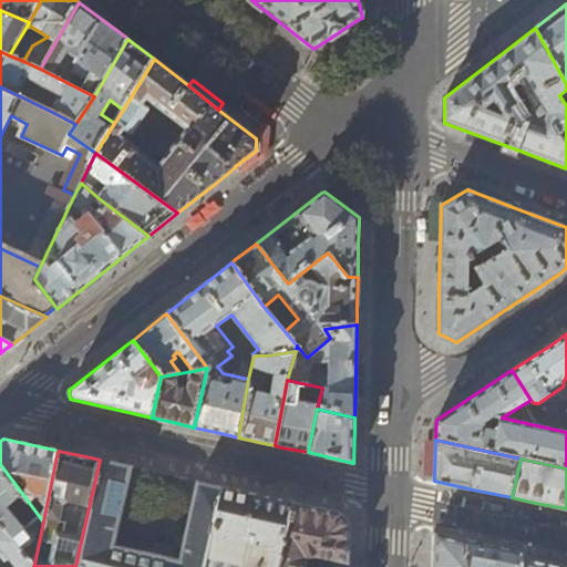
[(207,566),(225,487),(198,482),(182,558),(114,545),(130,471),(131,466),(129,466),(100,460),(75,566),(207,566)]
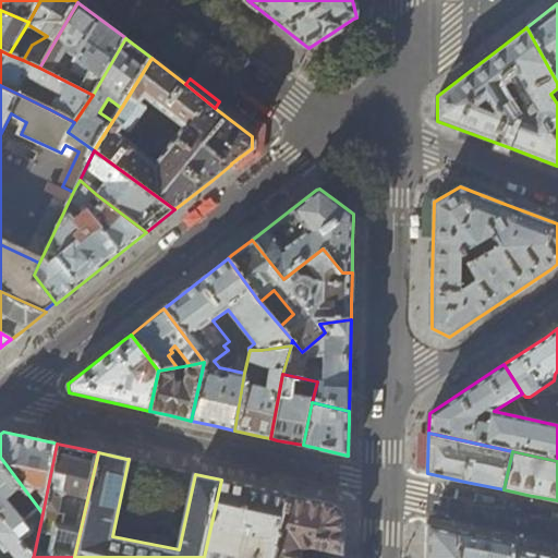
[(0,511),(34,555),(43,513),(0,457),(0,511)]
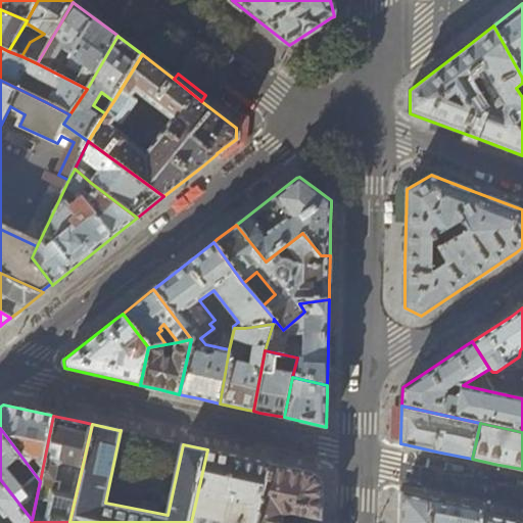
[(260,462),(207,449),(191,522),(255,522),(268,463),(260,462)]
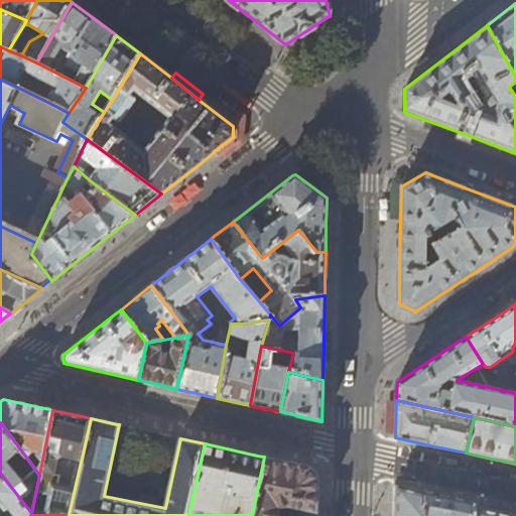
[(316,473),(313,470),(310,468),(305,467),(264,457),(252,515),(316,515),(316,513),(317,477),(316,473)]
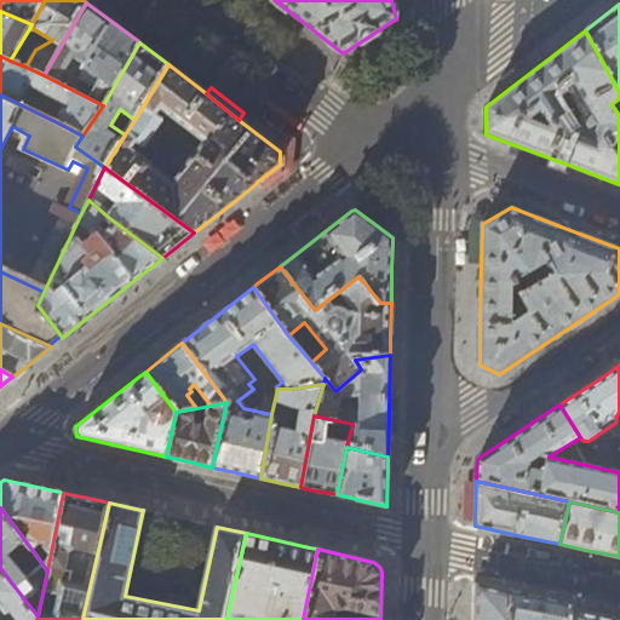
[(0,619),(36,619),(38,616),(0,568),(0,619)]
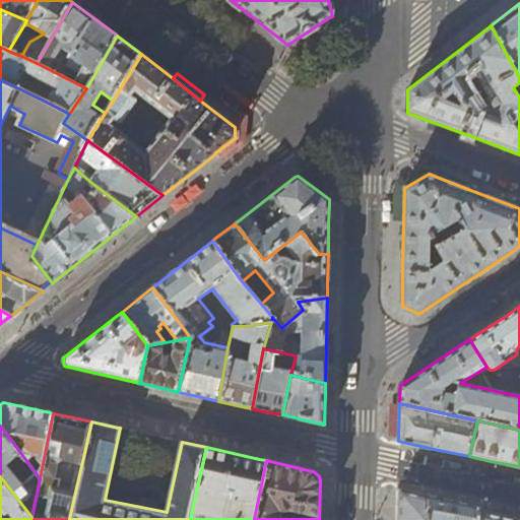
[(396,519),(427,519),(429,497),(411,493),(397,490),(396,519)]
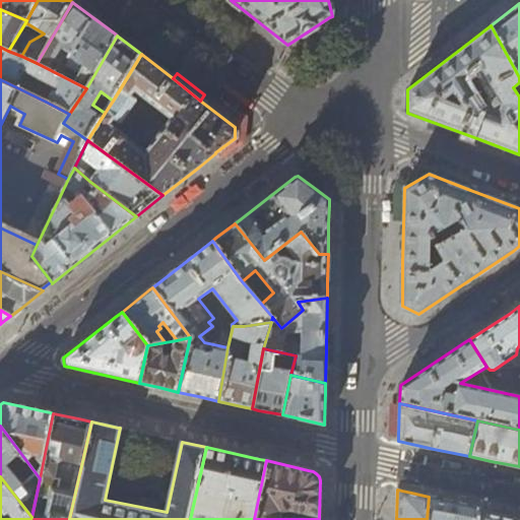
[(458,503),(429,497),(427,519),(477,519),(478,507),(458,503)]
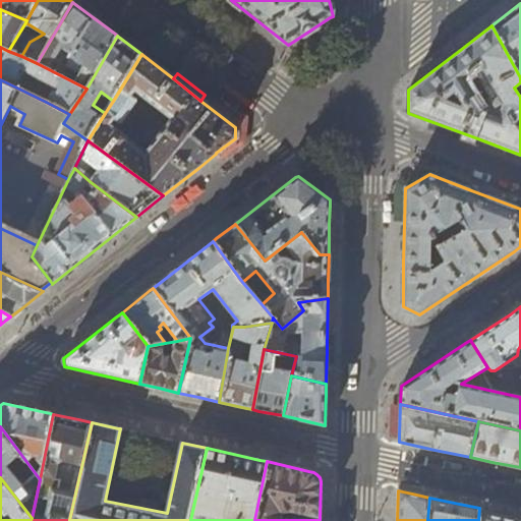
[(520,520),(520,517),(509,515),(479,508),(478,520),(520,520)]
